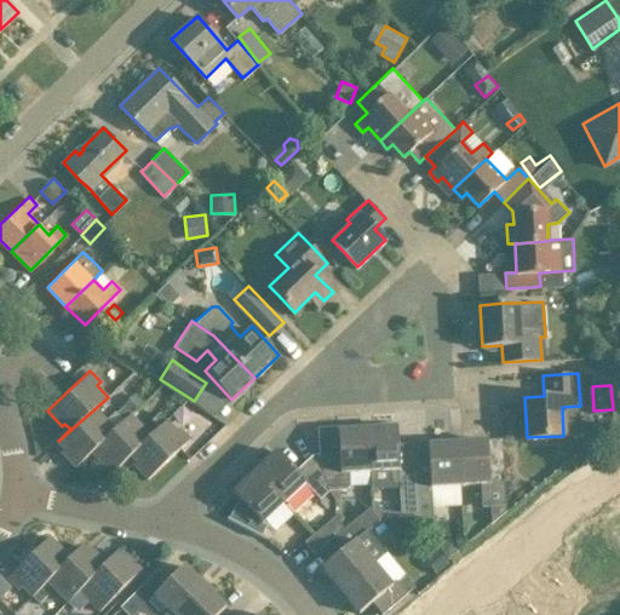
[(136,392),(125,403),(131,411),(139,403),(143,400),(136,392)]
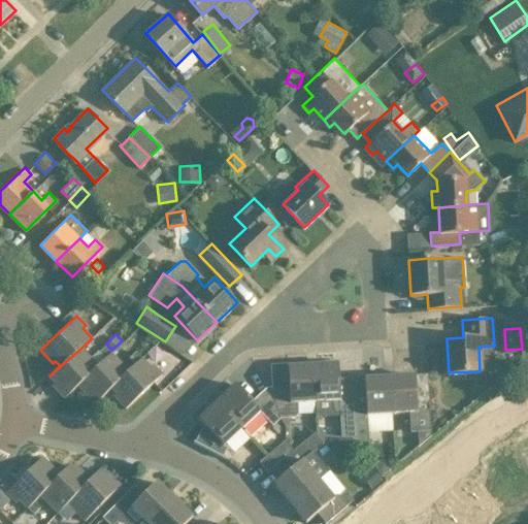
[(92,338),(50,375),(55,381),(53,384),(64,396),(78,384),(111,353),(105,346),(92,358),(81,348),(92,338)]
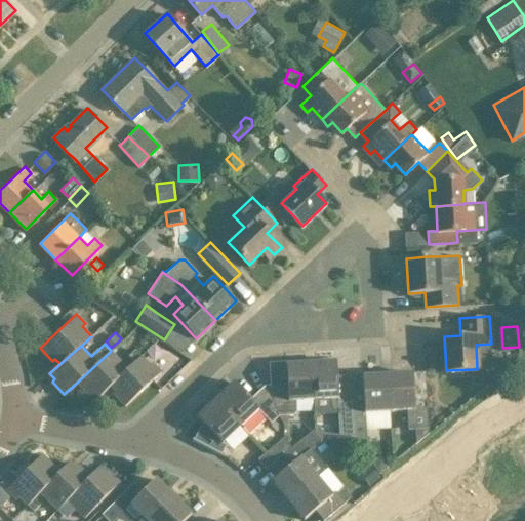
[(135,361),(142,356),(134,349),(129,354),(135,361)]
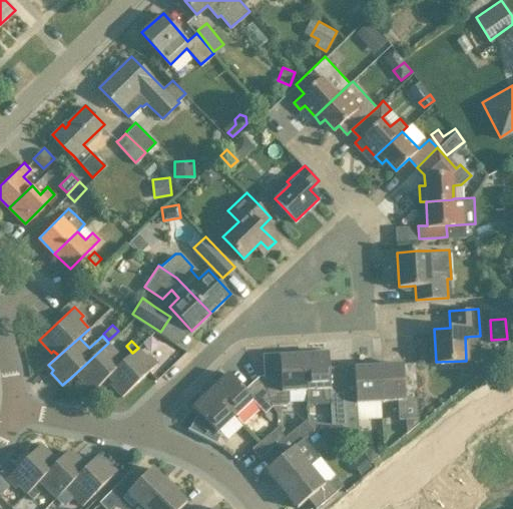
[(108,376),(124,360),(118,353),(108,343),(76,373),(87,385),(89,383),(94,388),(108,376)]
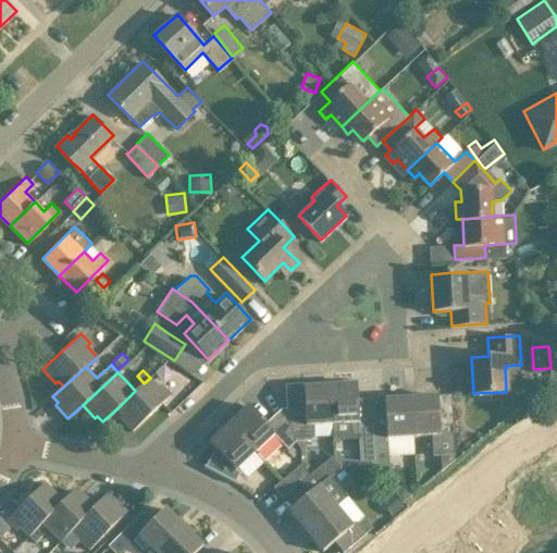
[(135,391),(118,408),(123,413),(120,416),(133,429),(171,393),(161,383),(158,386),(150,378),(144,383),(135,391)]
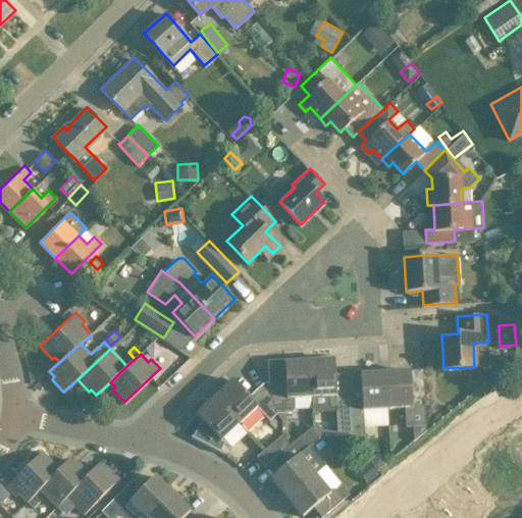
[(295,408),(295,397),(311,396),(309,356),(299,357),(299,360),(284,361),(285,380),(264,381),(277,412),(292,411),(295,408)]
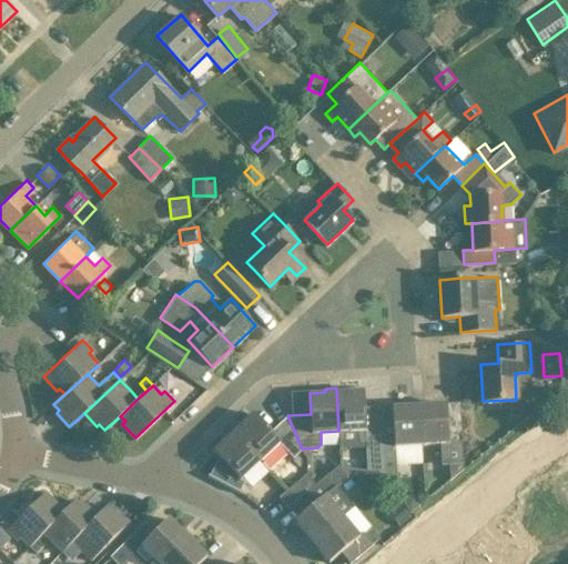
[(359,442),(365,442),(367,469),(382,472),(382,461),(379,431),(378,422),(365,422),(365,412),(364,390),(347,391),(346,388),(336,388),(338,431),(356,430),(357,437),(359,442)]
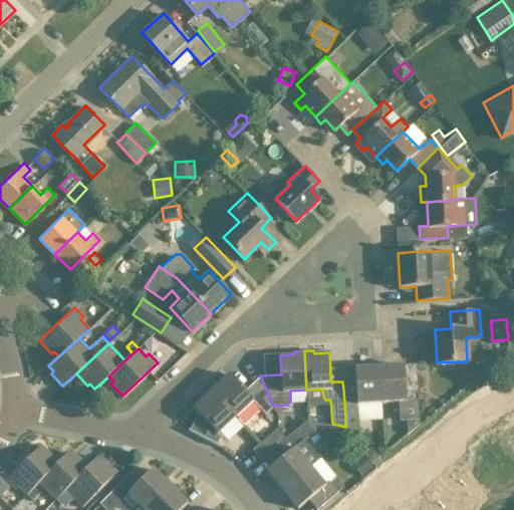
[(420,423),(420,422),(419,407),(418,387),(405,387),(404,363),(389,364),(389,361),(378,362),(380,400),(398,399),(399,420),(406,419),(407,433),(420,423)]
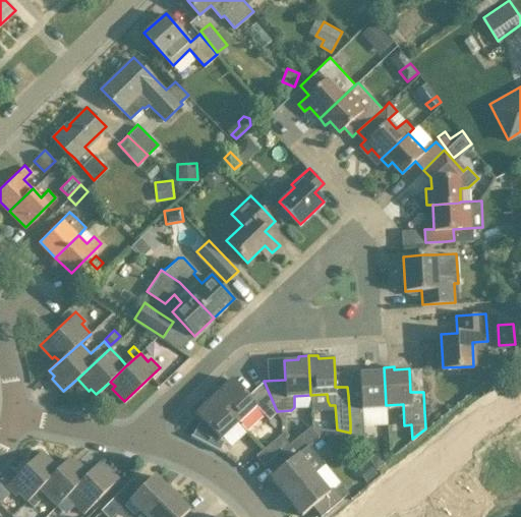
[(359,371),(360,394),(348,395),(350,422),(350,433),(363,435),(362,407),(386,405),(384,367),(374,367),(374,370),(359,371)]
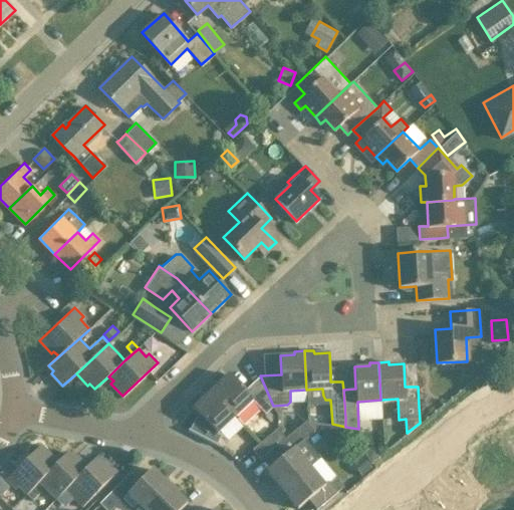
[(216,380),(209,387),(235,415),(252,400),(260,407),(259,407),(265,413),(273,406),(260,375),(259,375),(245,389),(229,372),(218,383),(216,380)]
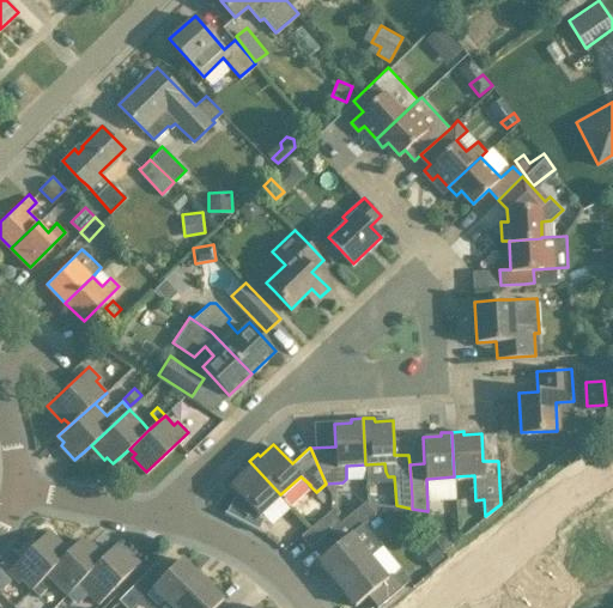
[(277,498),(279,496),(280,494),(249,461),(241,469),(243,472),(230,484),(238,493),(234,498),(226,511),(225,510),(224,511),(259,529),(260,528),(259,528),(263,518),(265,518),(260,514),(262,512),(277,498)]
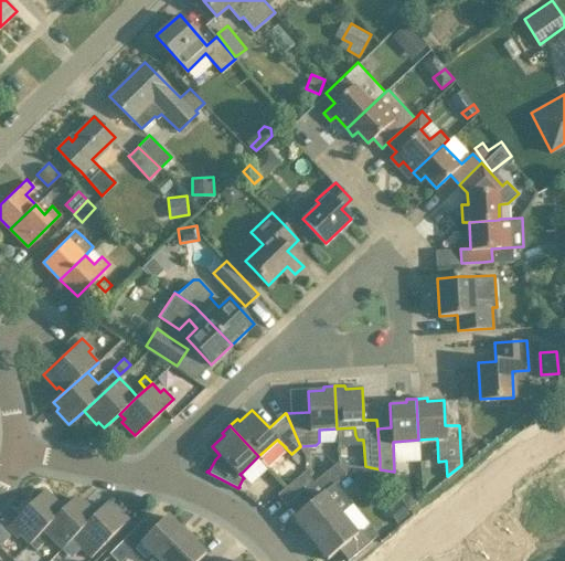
[(340,511),(351,503),(336,483),(345,473),(336,462),(315,480),(304,489),(312,499),(292,516),(304,528),(300,530),(307,539),(340,511)]
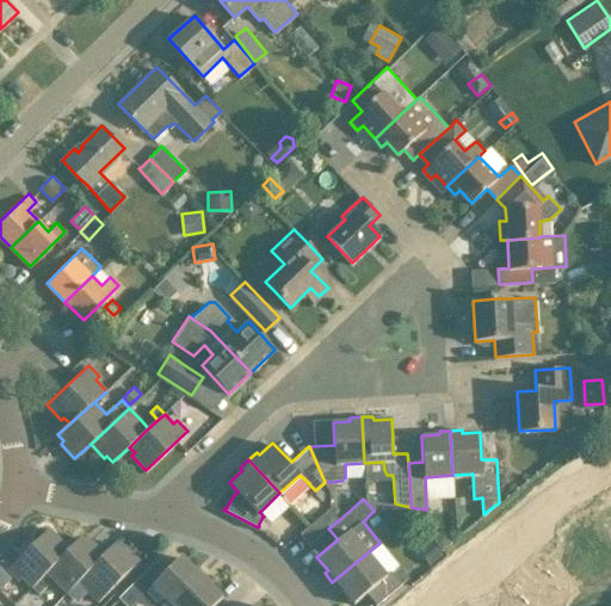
[(309,544),(328,529),(340,519),(329,507),(300,532),(309,544)]
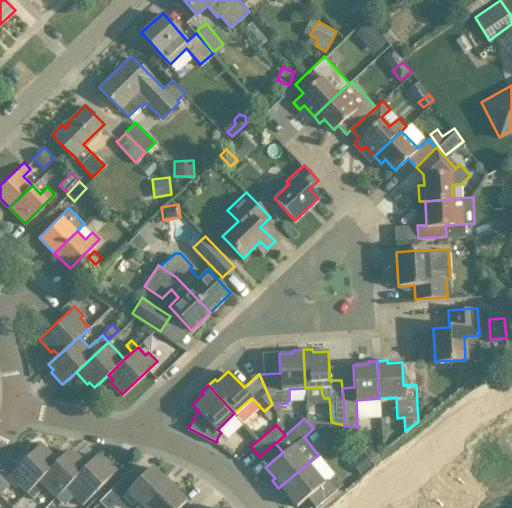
[(38,479),(56,461),(55,461),(51,456),(53,454),(41,441),(7,476),(17,486),(19,484),(26,491),(32,484),(38,479)]
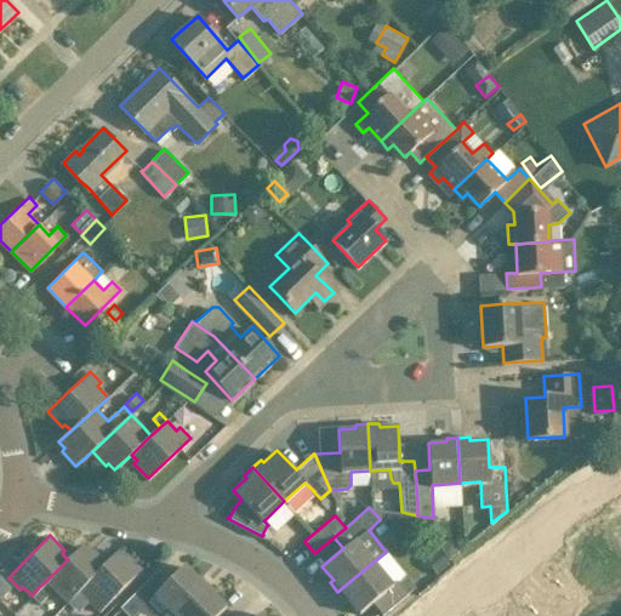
[(83,586),(107,563),(106,562),(91,548),(89,551),(83,543),(68,559),(46,581),(67,602),(83,586)]
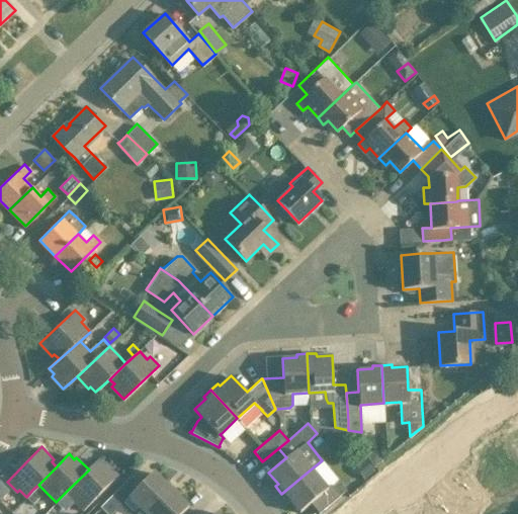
[(354,464),(365,478),(374,469),(363,456),(354,464)]
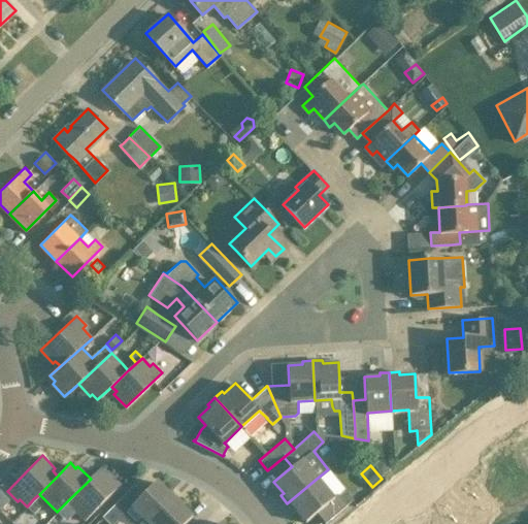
[(90,478),(91,479),(70,498),(77,506),(75,509),(85,519),(105,498),(121,484),(107,470),(105,473),(100,468),(100,467),(90,478)]
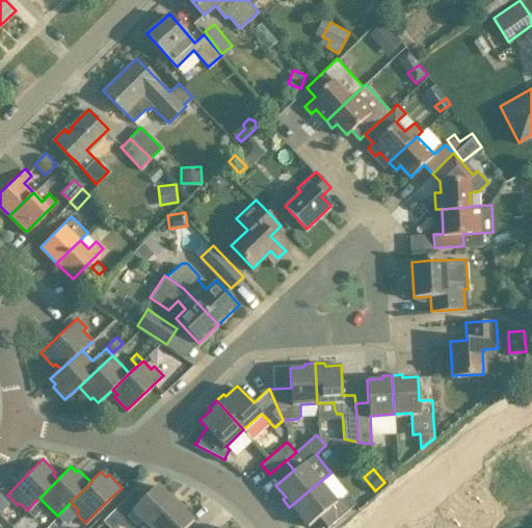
[(328,526),(344,512),(356,502),(347,492),(341,497),(339,495),(334,499),(320,481),(289,507),(296,515),(298,512),(309,525),(319,516),(328,526)]
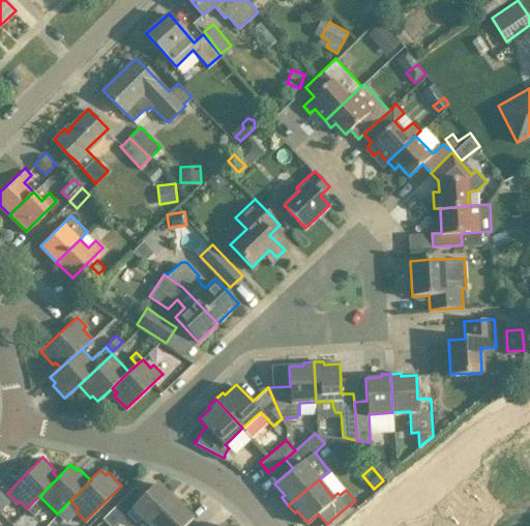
[(168,493),(156,481),(144,494),(142,496),(129,508),(140,519),(131,525),(148,525),(177,497),(170,490),(168,493)]
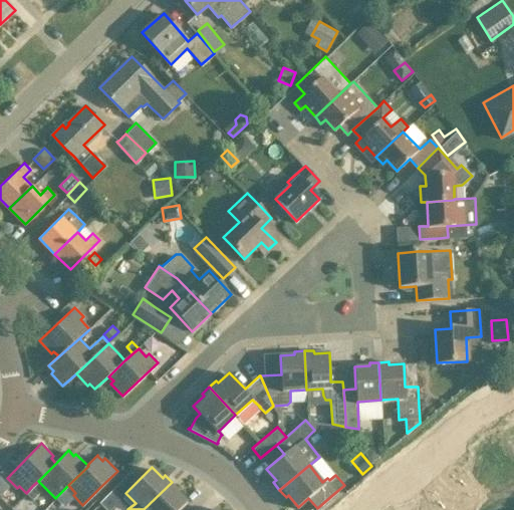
[(178,509),(187,502),(182,496),(177,491),(179,489),(174,483),(172,482),(144,509),(178,509)]
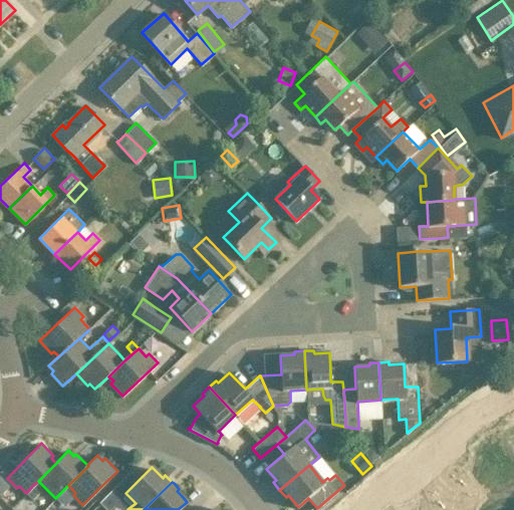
[(32,486),(26,493),(32,499),(38,493),(32,486)]
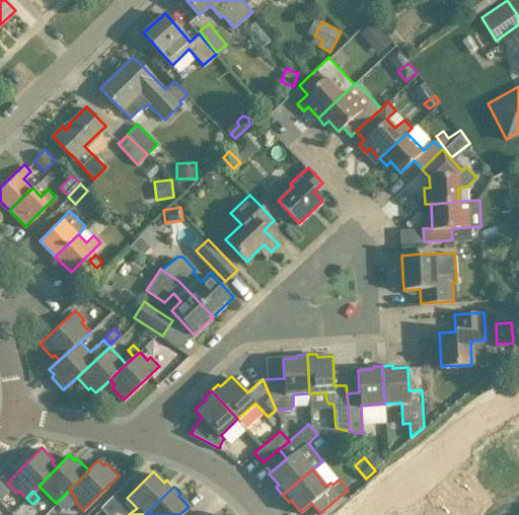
[(100,506),(107,514),(109,514),(124,502),(114,493),(100,506)]
